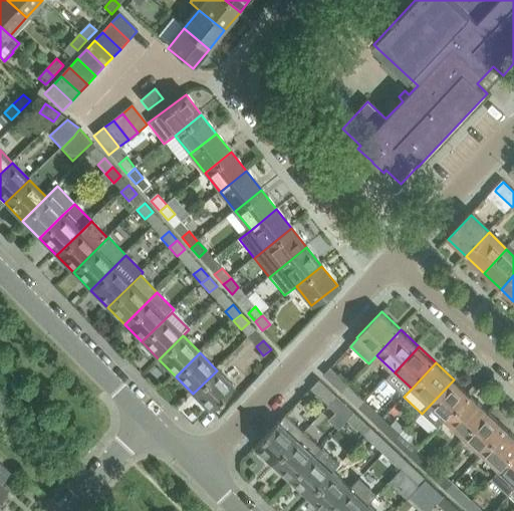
[(348,386),(331,369),(330,368),(323,376),(341,393),(348,386)]
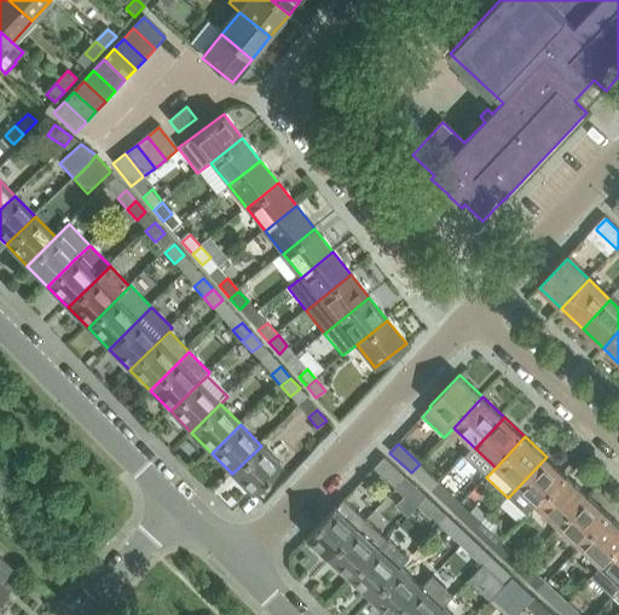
[(282,466),(261,446),(232,474),(253,495),(282,466)]
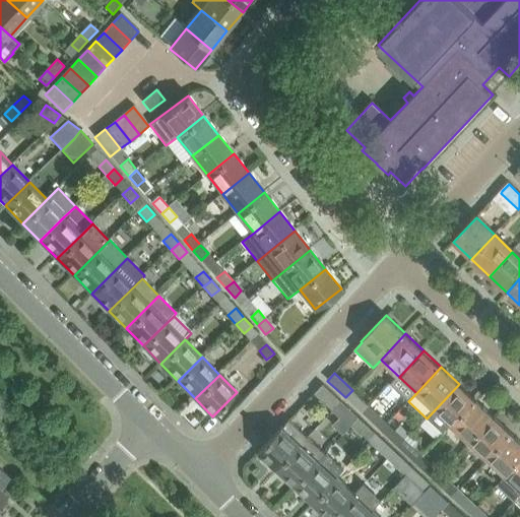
[(452,427),(477,400),(459,384),(427,418),(445,435),(452,427)]
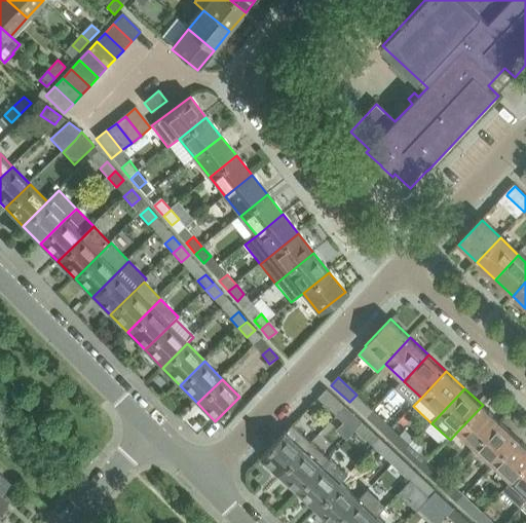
[(345,407),(327,389),(318,399),(337,416),(345,407)]
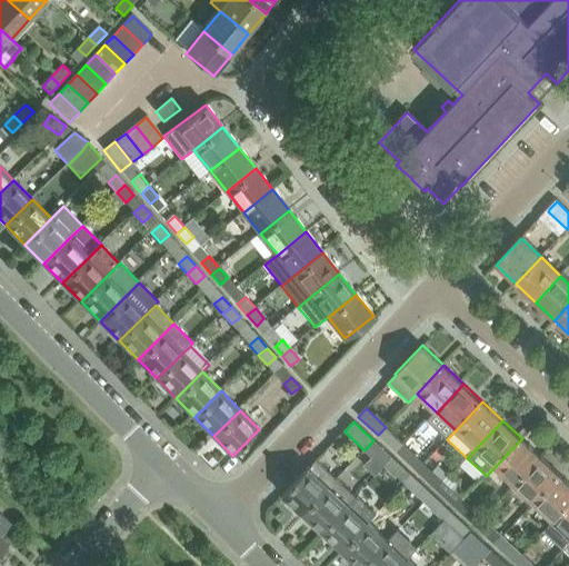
[(406,445),(386,427),(378,435),(398,454),(406,445)]
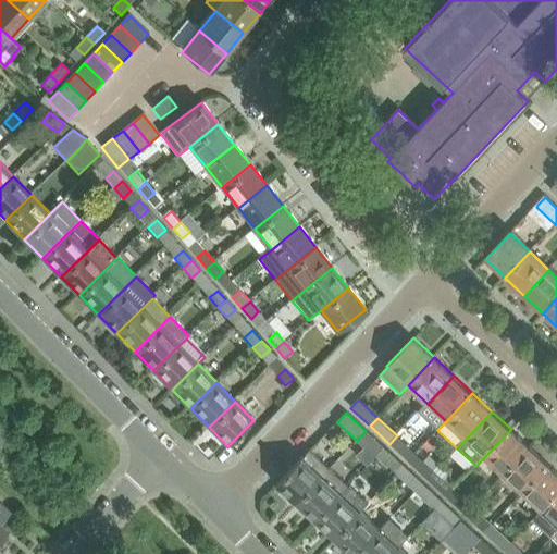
[(504,476),(530,447),(511,429),(484,457),(504,476)]
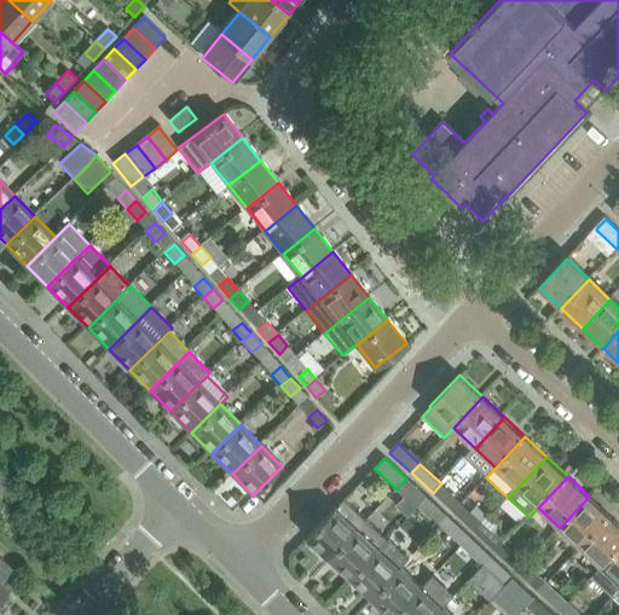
[(463,504),(441,483),(433,493),(455,512),(463,504)]
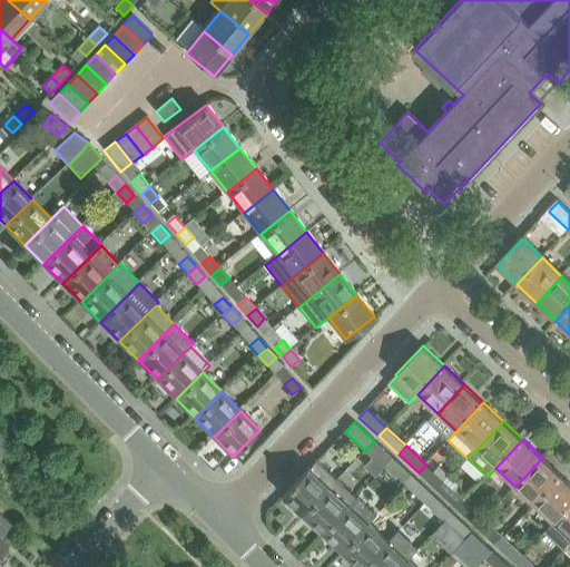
[(384,450),(375,460),(385,469),(394,459),(384,450)]
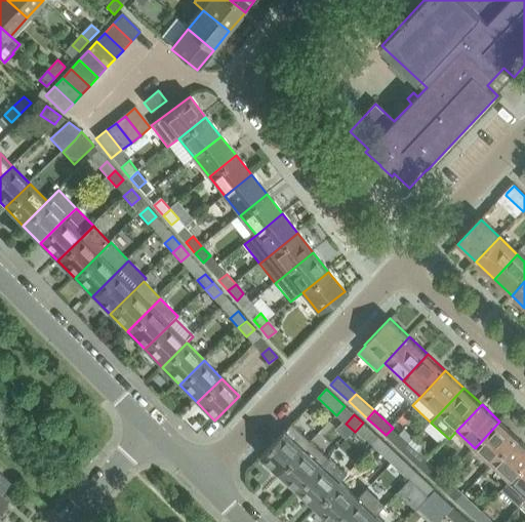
[(493,465),(518,438),(499,422),(475,448),(493,465)]
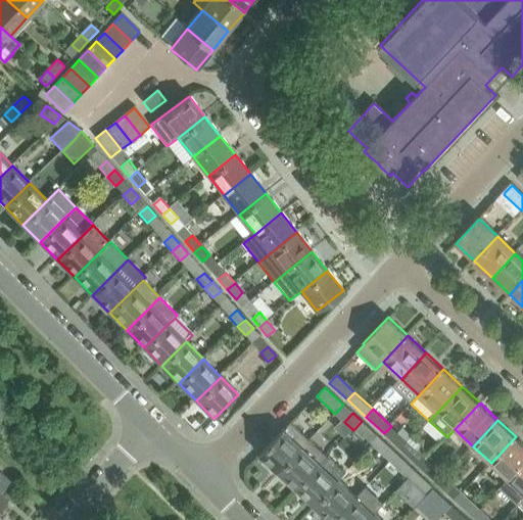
[(362,421),(353,430),(363,438),(371,429),(362,421)]
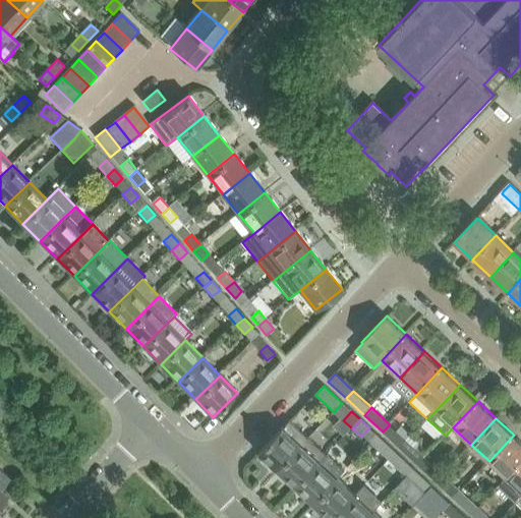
[(280,470),(309,439),(291,420),(261,453),(280,470)]
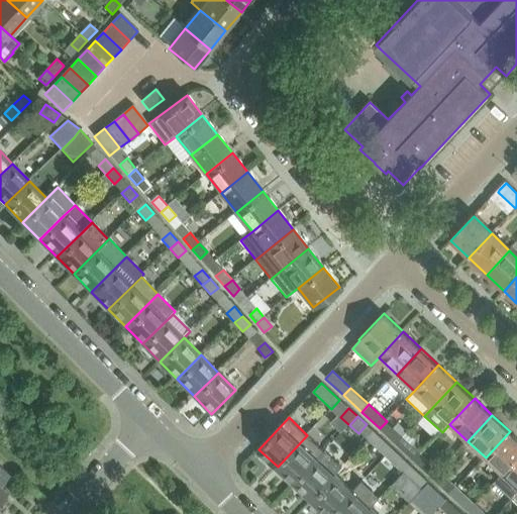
[(404,437),(387,421),(380,428),(398,445),(404,437)]
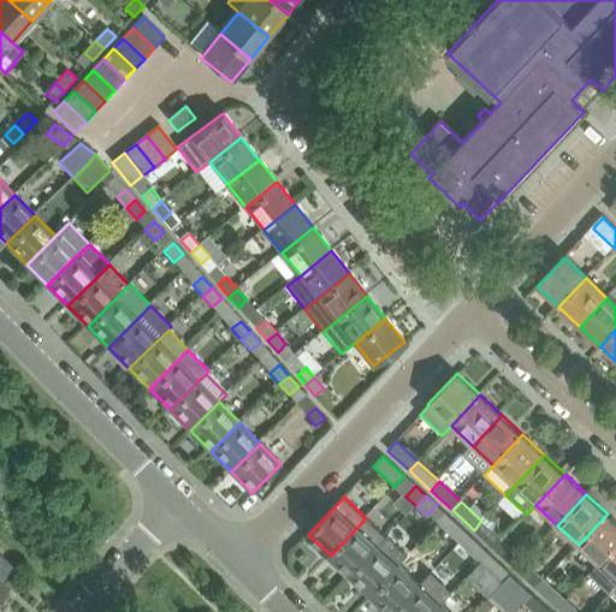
[(599,565),(615,547),(615,522),(608,514),(579,545),(599,564),(599,565)]
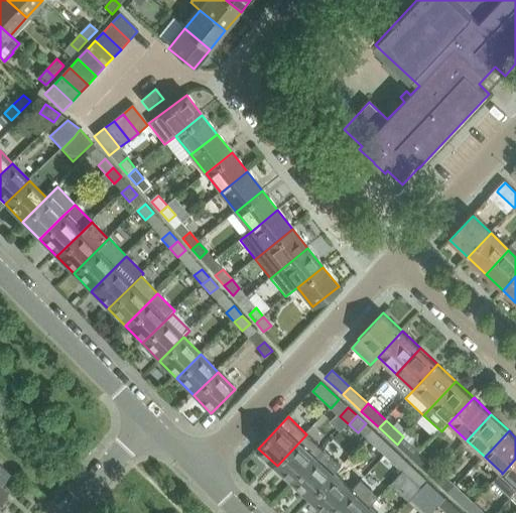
[(294,483),(324,451),(306,434),(277,466),(294,483)]
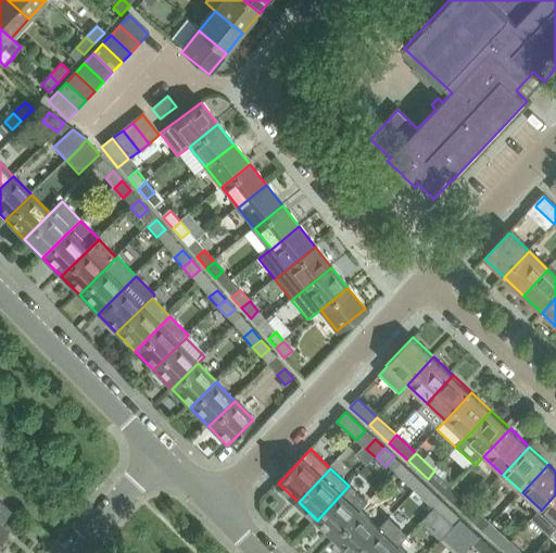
[(454,489),(434,470),(428,479),(446,497),(454,489)]
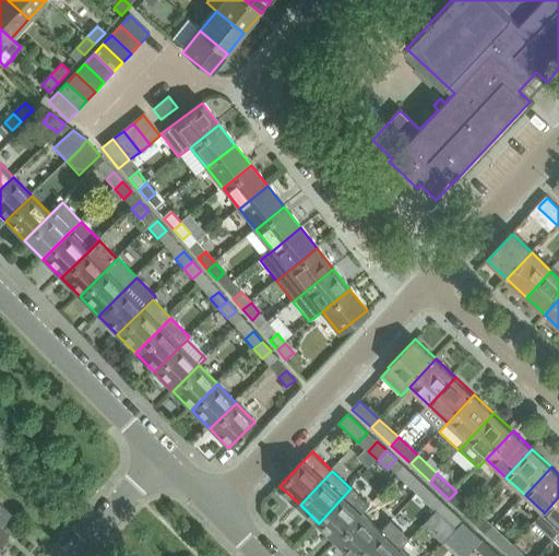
[(416,477),(406,486),(416,495),(425,486),(416,477)]
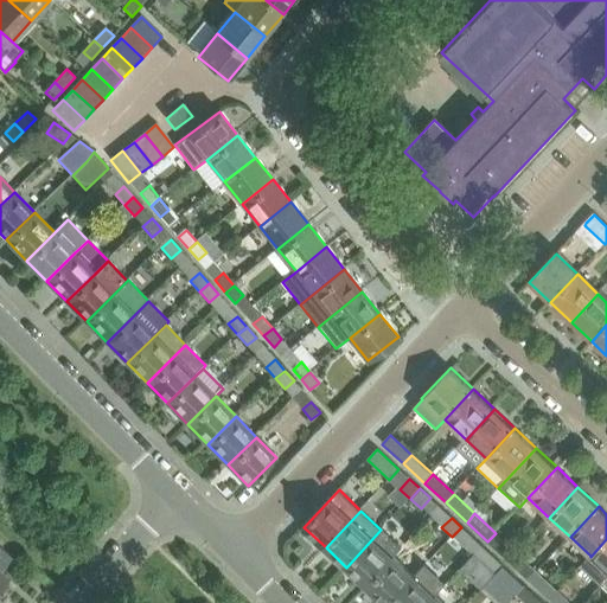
[(461,527),(452,537),(462,547),(472,537),(461,527)]
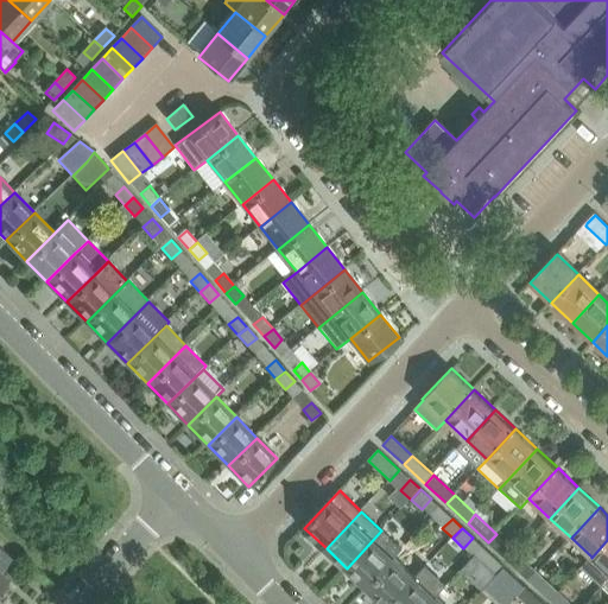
[(403,551),(381,531),(347,568),(368,587),(396,558),(403,551)]
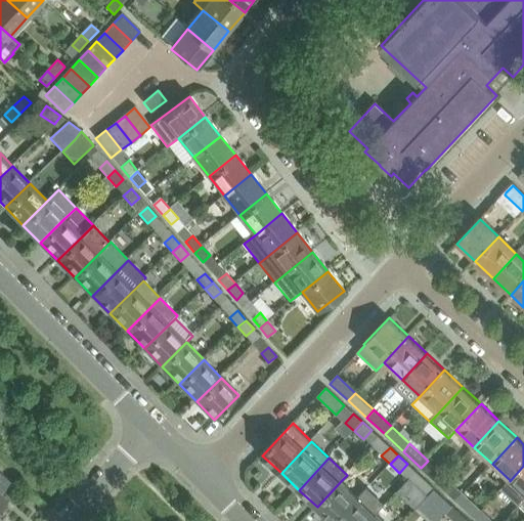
[(446,477),(428,461),(421,468),(439,484),(446,477)]
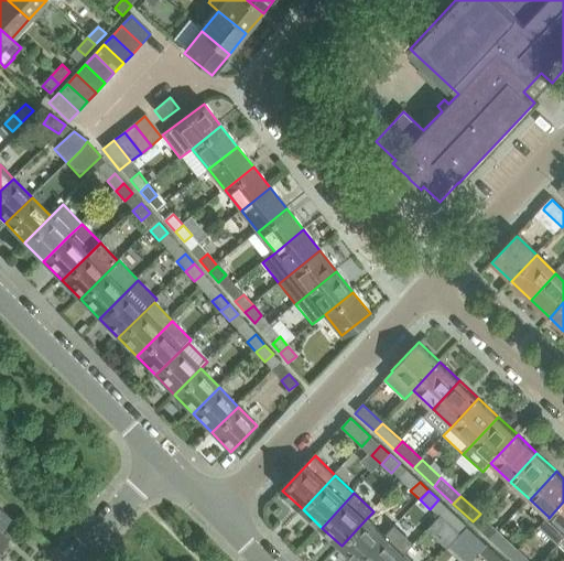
[(560,546),(563,540),(563,502),(549,518),(549,517),(540,527),(560,546)]
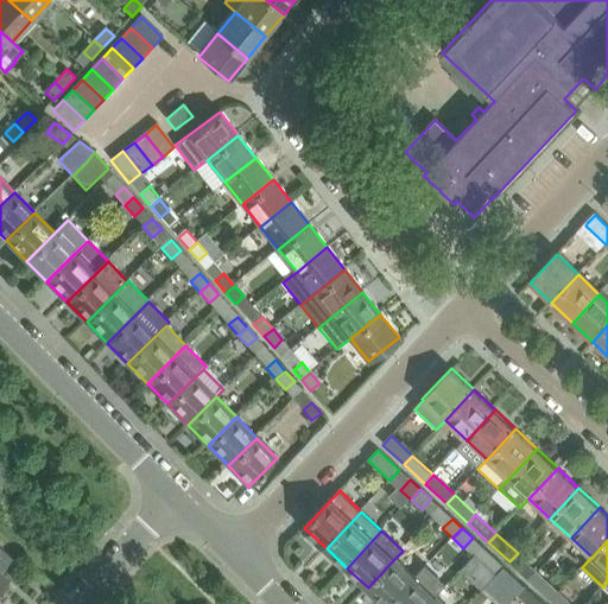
[(0,550),(0,591),(2,589),(0,586),(0,579),(16,563),(0,550)]
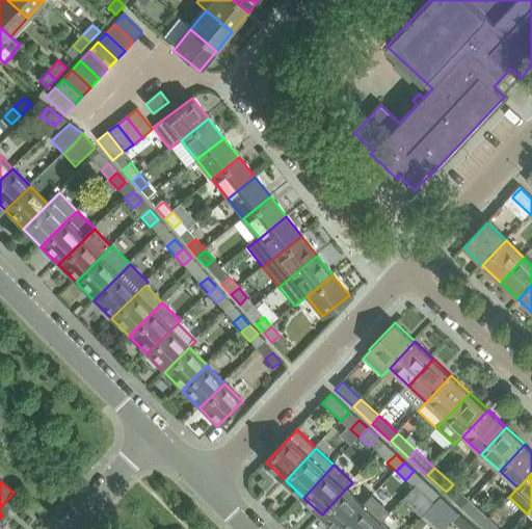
[(471,502),(453,484),(446,492),(464,509),(471,502)]
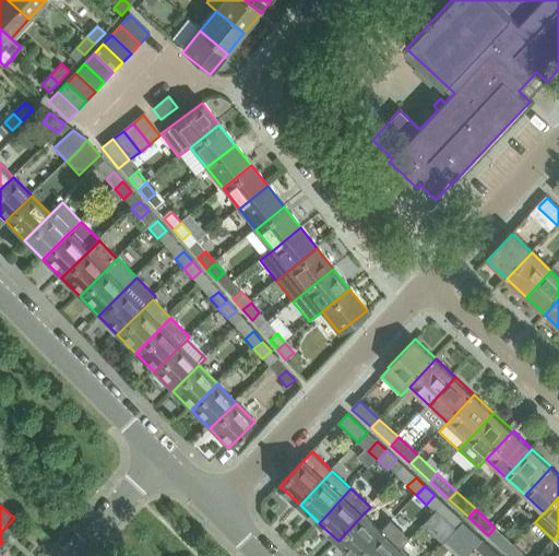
[(454,512),(445,522),(455,531),(464,521),(454,512)]
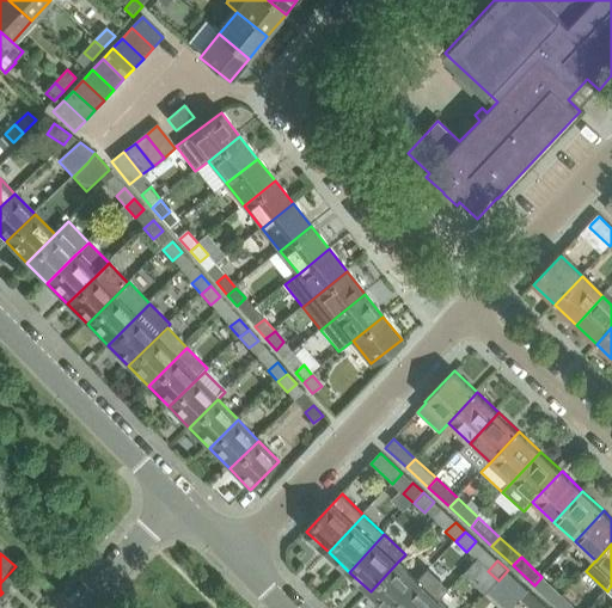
[(395,607),(420,581),(398,562),(371,591),(387,607),(395,607)]
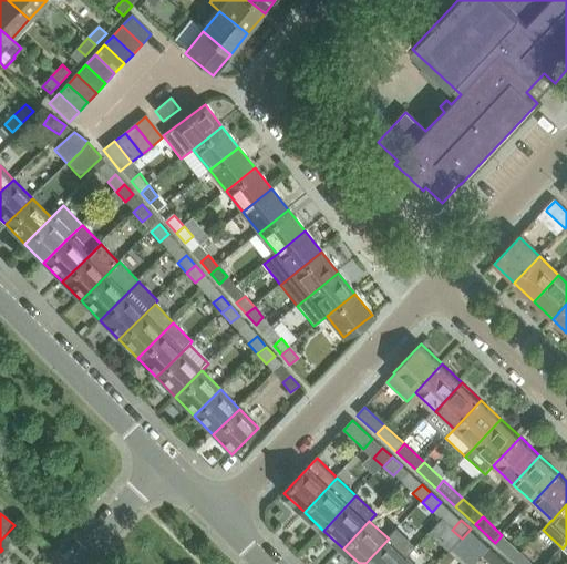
[(471,529),(462,539),(472,547),(480,539),(471,529)]
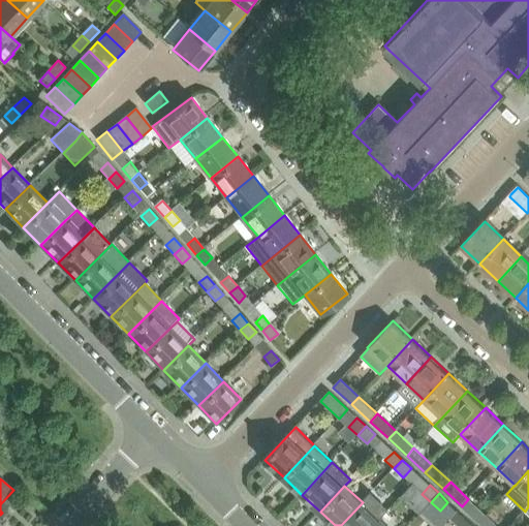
[(363,502),(341,525),(374,525),(380,520),(389,511),(371,494),(363,502)]
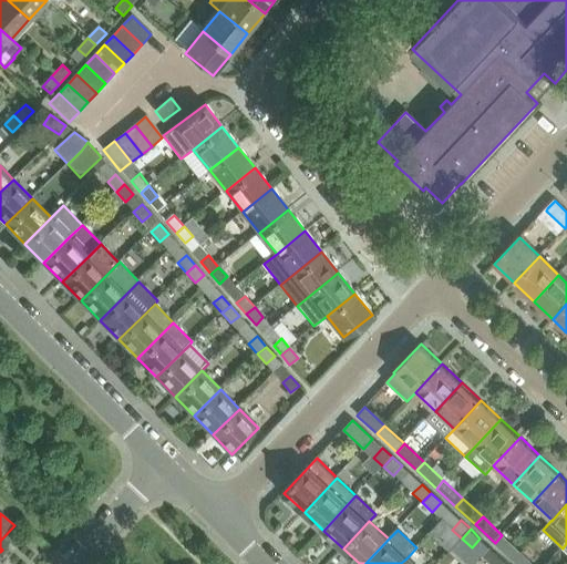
[(522,553),(502,535),(495,543),(515,561),(522,553)]
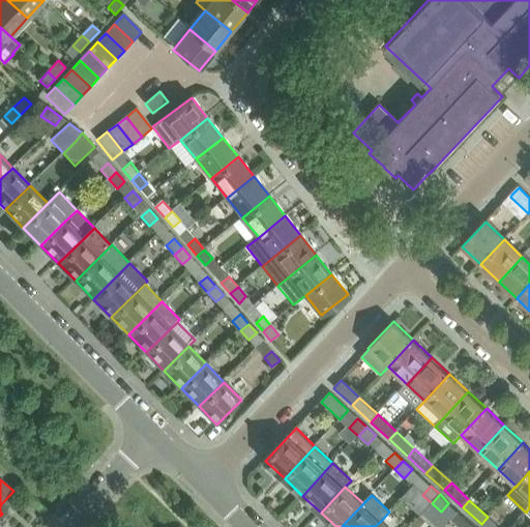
[(498,526),(488,517),(481,524),(483,526),(498,526)]
